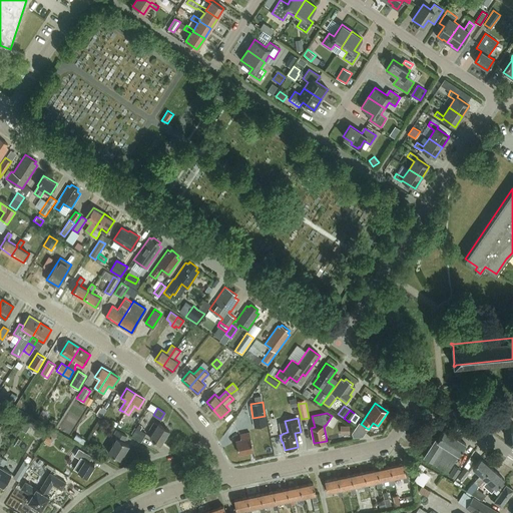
[(160,444),(168,430),(157,423),(157,424),(153,422),(148,429),(152,431),(149,437),(160,444)]
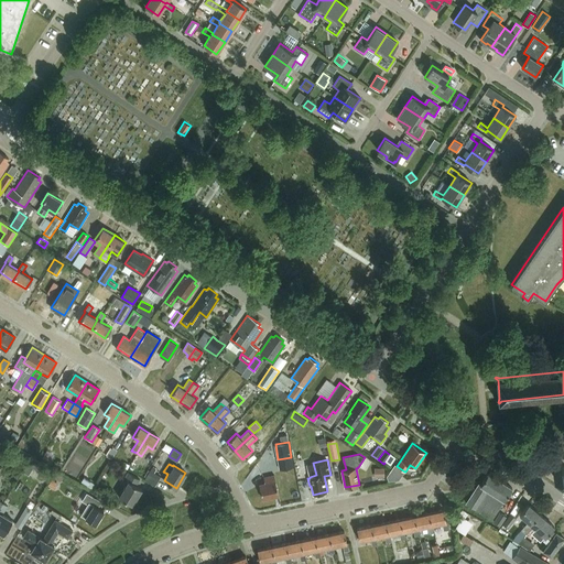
[(389,473),(387,476),(389,480),(394,480),(396,480),(399,479),(404,472),(397,466),(394,465),(389,473)]
